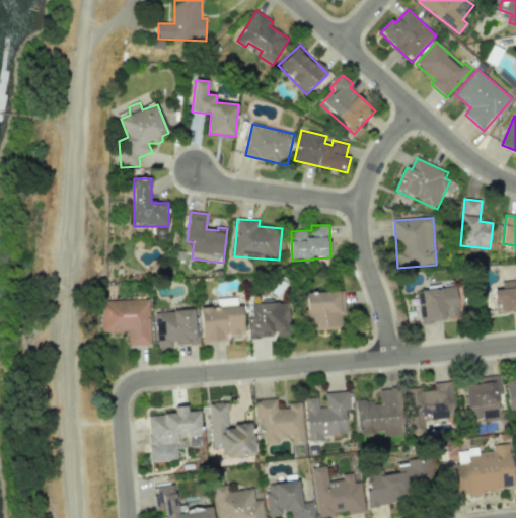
[(515,280),(504,282),(504,290),(495,290),(496,303),(500,303),(501,311),(515,309),(515,280)]
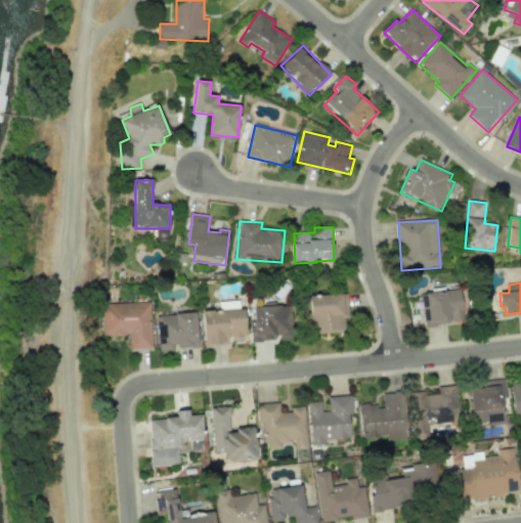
[(426,327),(465,322),(462,291),(422,295),(426,327)]
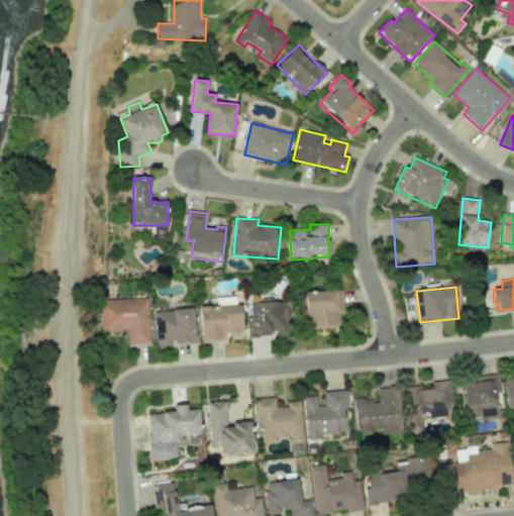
[(308,330),(341,328),(341,315),(345,315),(344,291),(306,292),(308,330)]
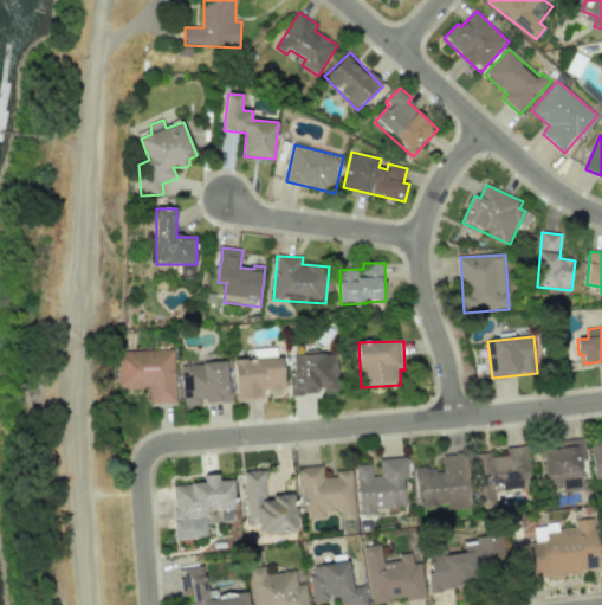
[(239,400),(266,398),(266,392),(285,390),(280,347),(254,351),(256,359),(234,361),(239,400)]
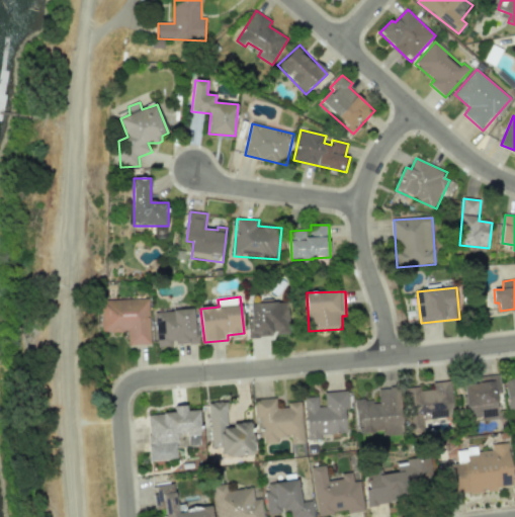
[(152,345),(151,299),(102,300),(103,333),(130,332),(130,345),(152,345)]
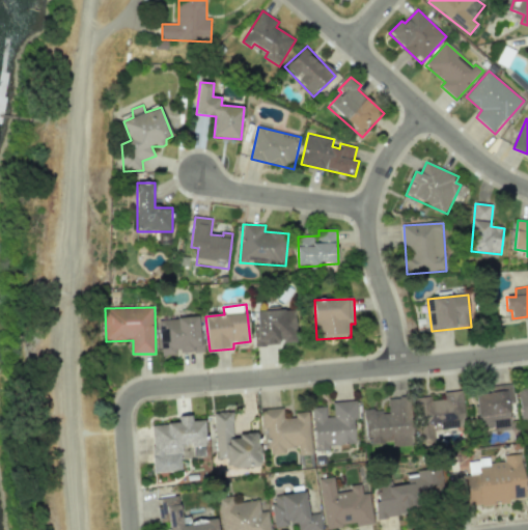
[(298,344),(297,310),(255,312),(257,345),(298,344)]
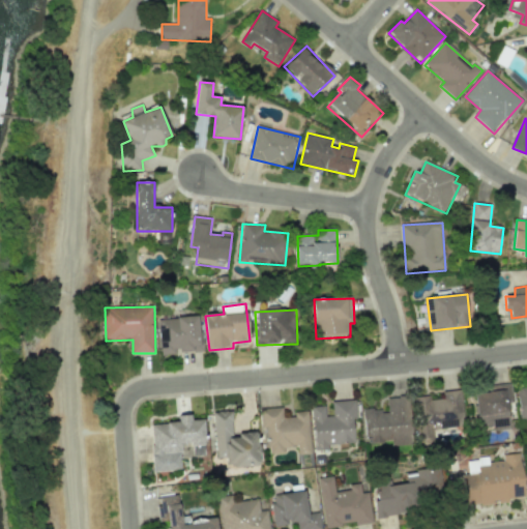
[(160,319),(163,356),(177,355),(177,353),(202,351),(201,317),(160,319)]
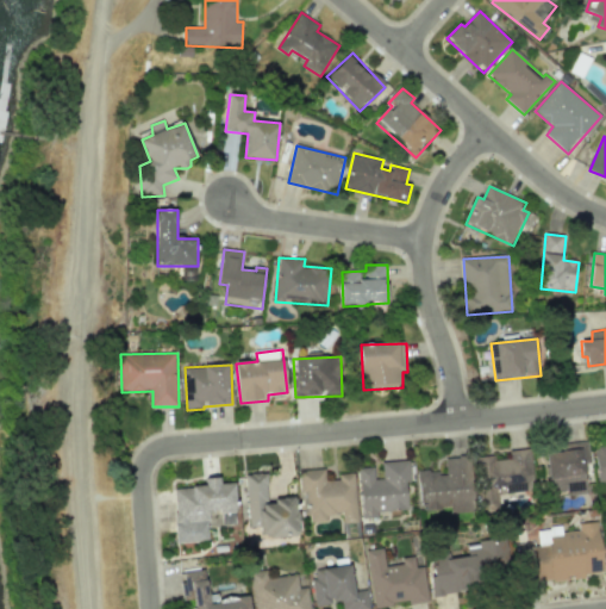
[(548,453),(551,497),(588,493),(586,464),(591,464),(589,442),(562,443),(563,452),(548,453)]
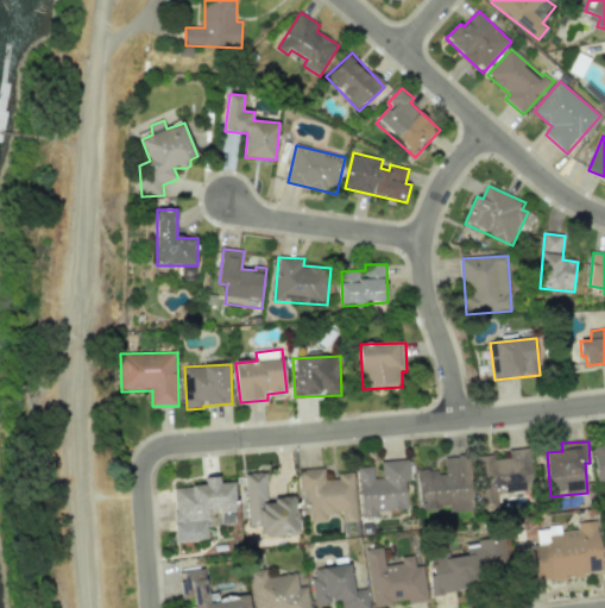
[(604,446),(594,447),(598,484),(604,483),(604,446)]
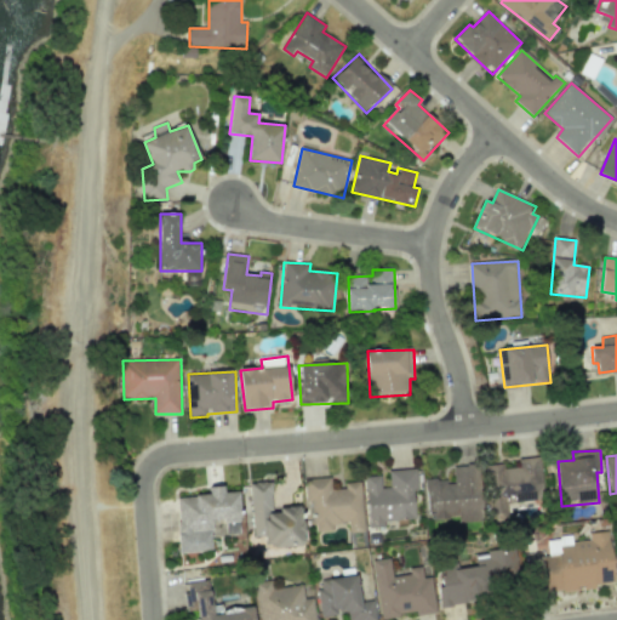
[(508,504),(544,501),(542,458),(520,459),(520,468),(506,468),(506,465),(487,466),(491,521),(509,519),(508,504)]
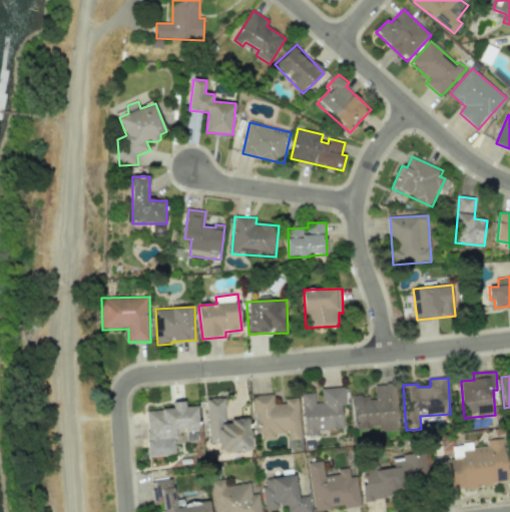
[(353,398),(355,423),(360,423),(360,430),(381,428),(381,433),(401,431),(397,384),(376,386),(376,397),(353,398)]
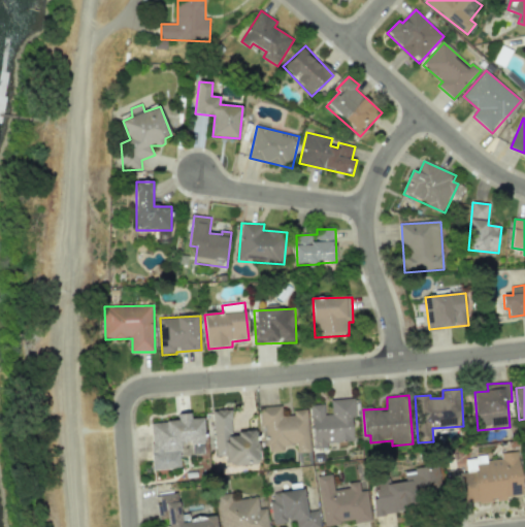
[(312,407),(315,450),(328,449),(328,443),(354,442),(353,418),(357,417),(356,399),(332,400),(333,415),(326,416),(325,406),(312,407)]
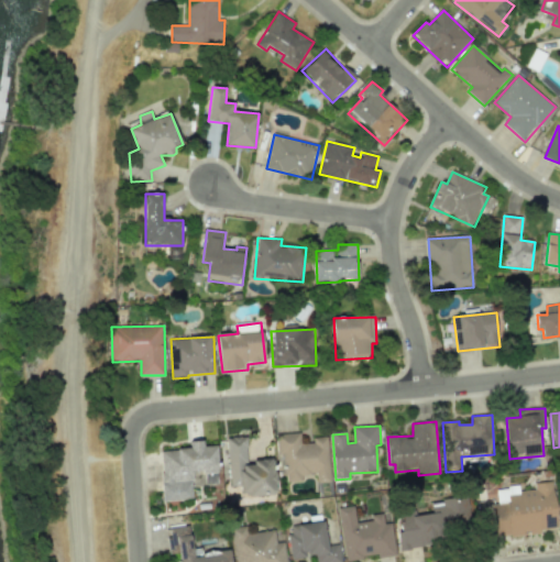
[(329,438),(314,438),(314,443),(303,444),(302,433),(277,434),(278,456),(284,455),(285,483),(304,482),(304,475),(317,475),(318,484),(331,483),(329,438)]
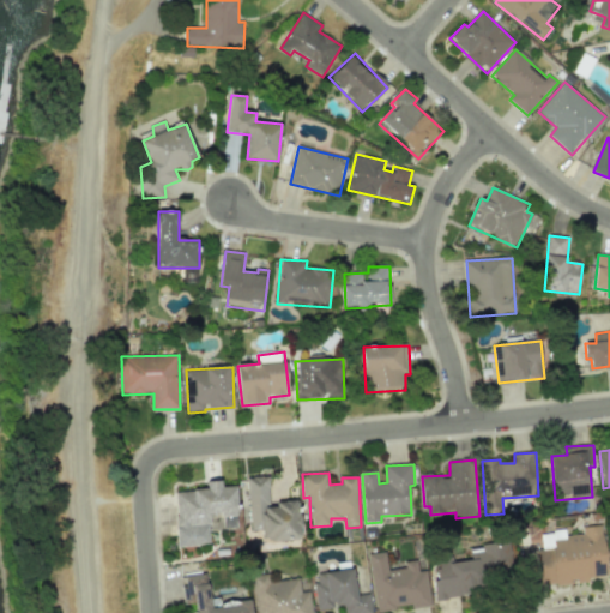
[(251,532),(263,530),(264,541),(301,539),(300,503),(271,504),(270,476),(248,478),(251,532)]
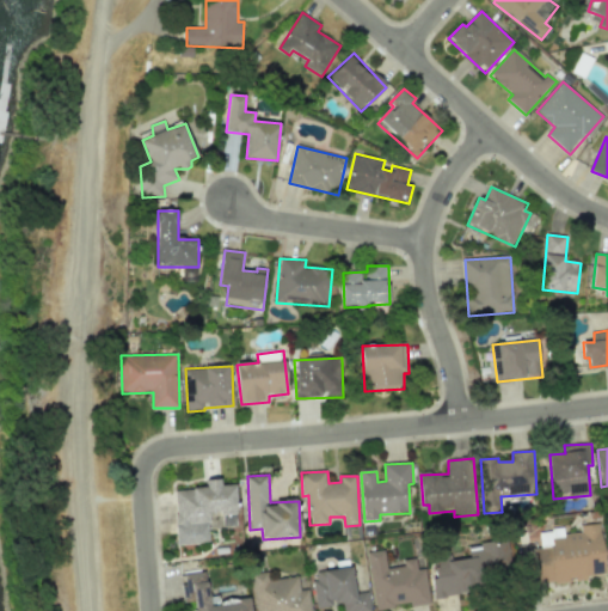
[(179,545),(212,543),(209,514),(221,513),(222,527),(239,526),(237,484),(222,486),(221,480),(207,481),(207,488),(174,490),(179,545)]
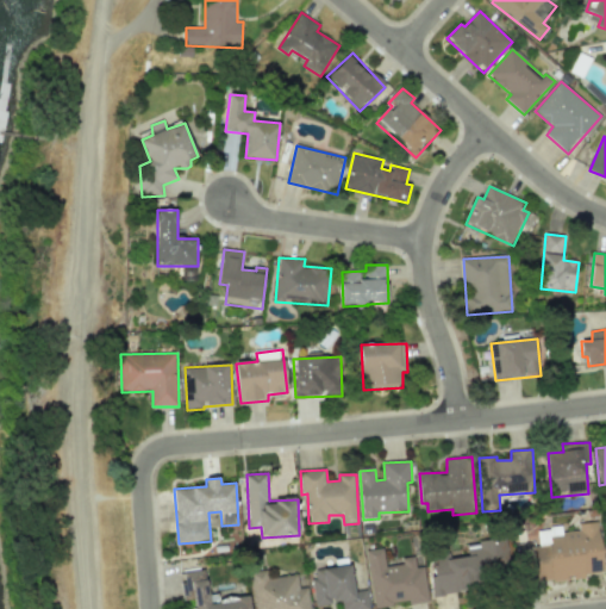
[(532,583),(605,577),(599,522),(579,524),(580,532),(563,533),(562,528),(539,530),(542,545),(529,545),(532,583)]
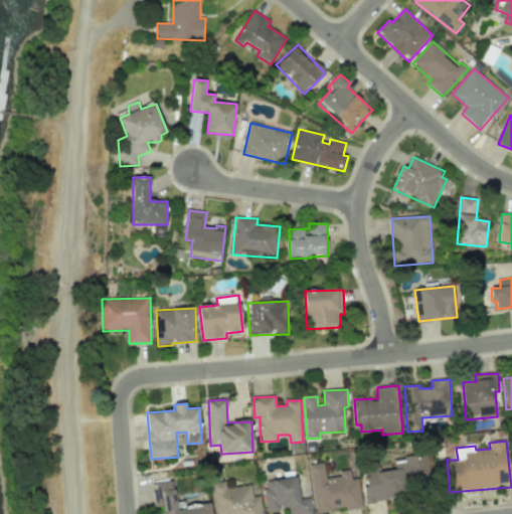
[(367,504),(394,500),(393,493),(413,491),(412,481),(432,479),(429,455),(405,458),(405,461),(395,463),(396,470),(380,472),(379,470),(363,471),(367,504)]
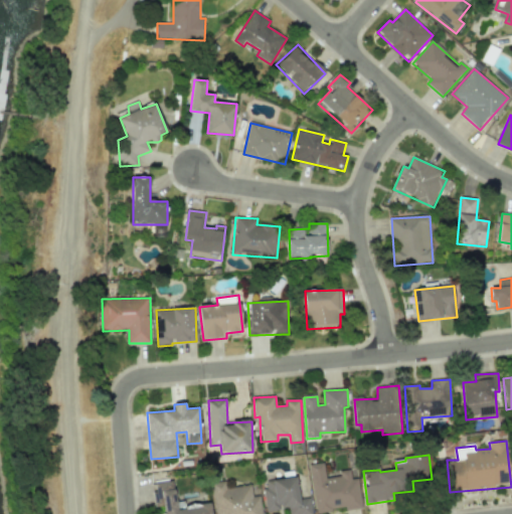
[(317,513),(363,507),(359,478),(352,479),(351,470),(340,472),(341,477),(326,479),(325,463),(311,465),(317,513)]
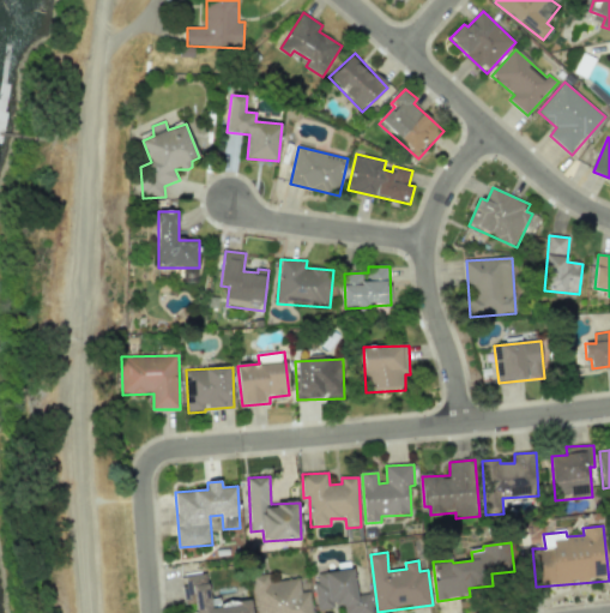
[(373,612),(370,594),(357,595),(355,569),(314,574),(319,610),(345,606),(345,612),(373,612)]
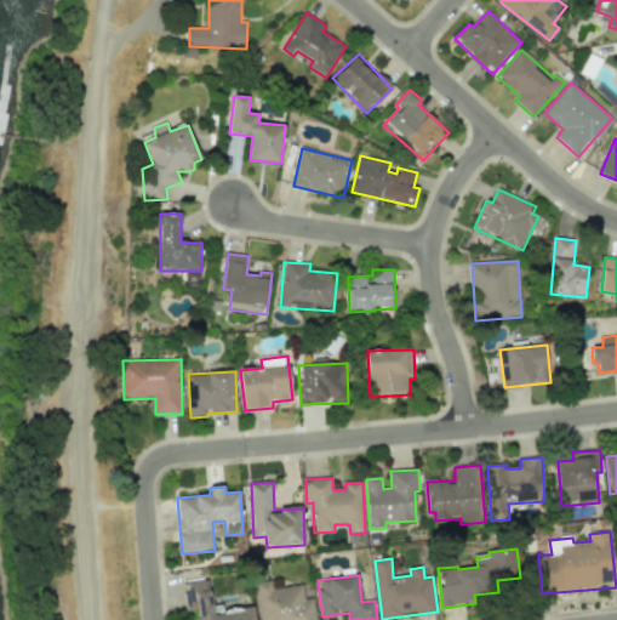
[(255,619),(253,607),(223,610),(223,606),(213,607),(210,580),(187,582),(190,608),(198,607),(200,619),(193,619),(255,619)]
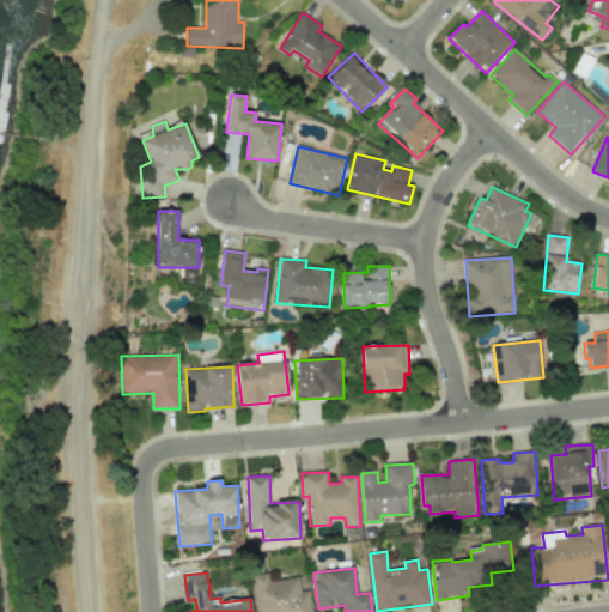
[(312,611),(310,591),(302,592),(300,577),(255,583),(259,611),(312,611)]
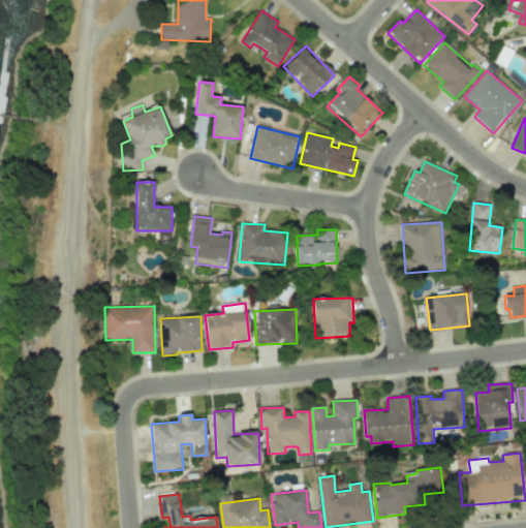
All buildings are outlined.
